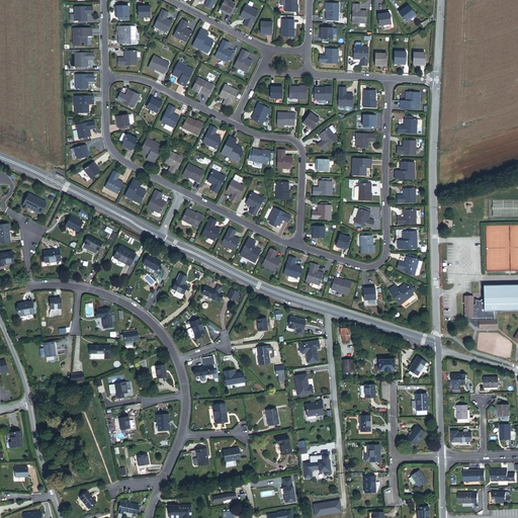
[(210,9),(214,0),(205,0),(203,6),(210,9)]
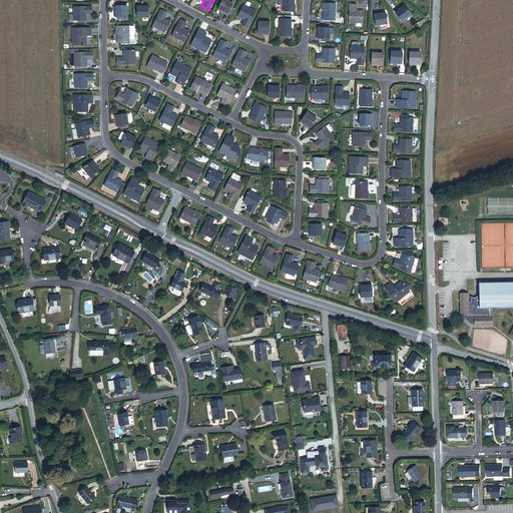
[(223,14),(226,16),(232,5),(223,0),(222,0),(217,9),(224,13),(223,14)]
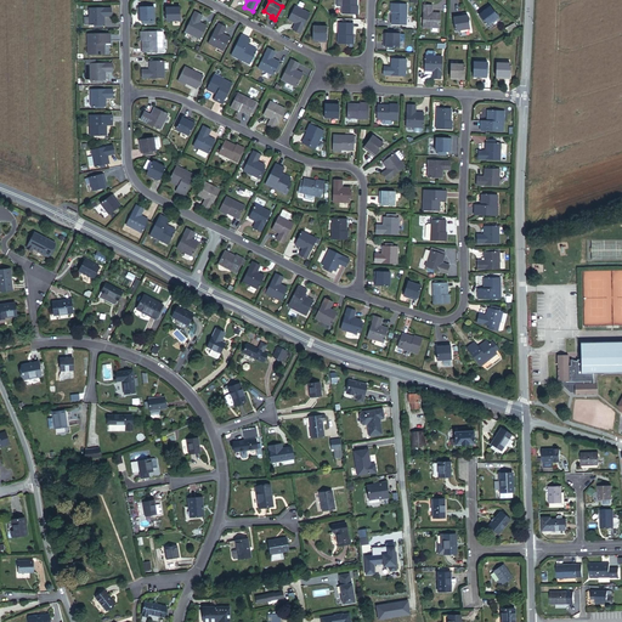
[(360,6),(357,5),(357,0),(341,0),(341,13),(358,15),(360,6)]
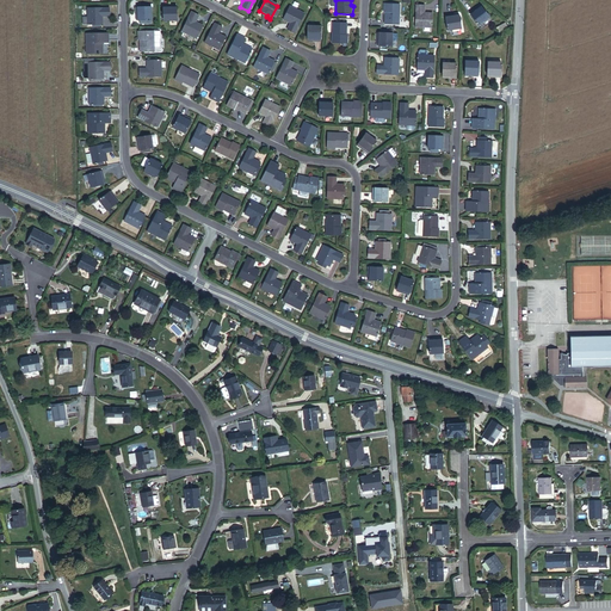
[(384,24),(399,25),(399,5),(383,4),(383,12),(384,12),(384,24)]
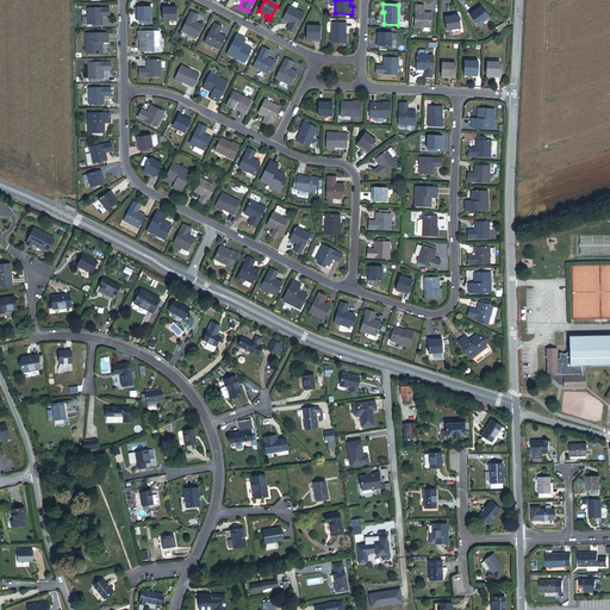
[(162,22),(175,20),(175,8),(167,8),(167,6),(162,6),(162,22)]
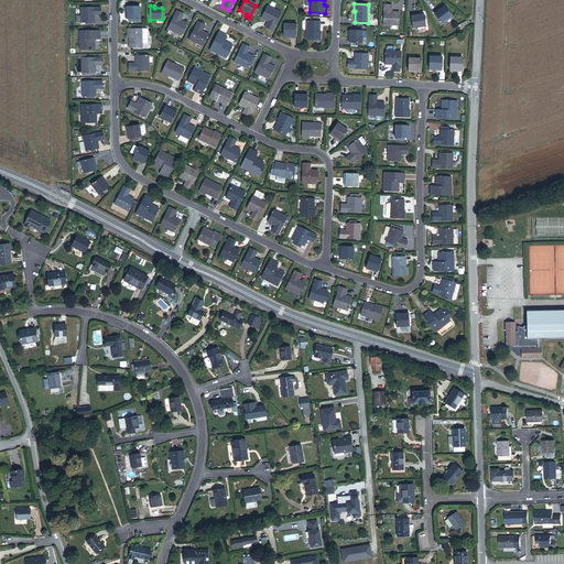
[(93,15),(100,15),(100,7),(80,8),(80,23),(85,23),(91,22),(93,22),(93,15)]
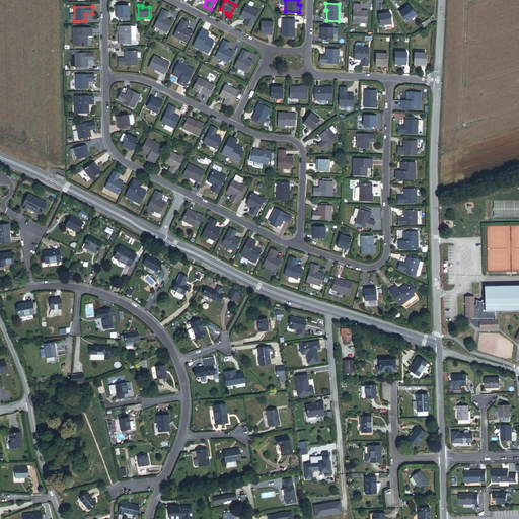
[(119,17),(128,17),(128,6),(122,6),(117,6),(117,13),(116,13),(116,17),(119,17)]
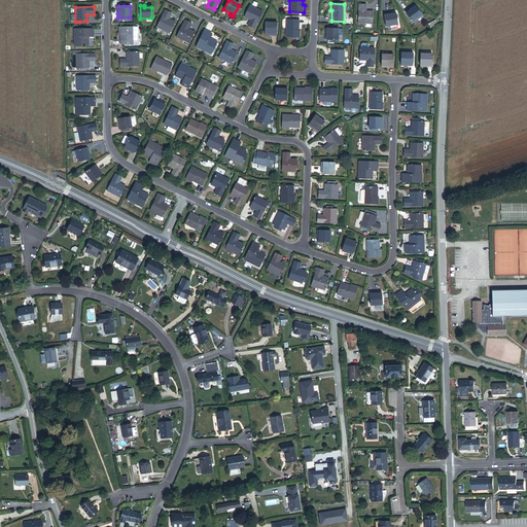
[(246,26),(253,29),(261,12),(249,6),(244,16),(249,19),(246,26)]
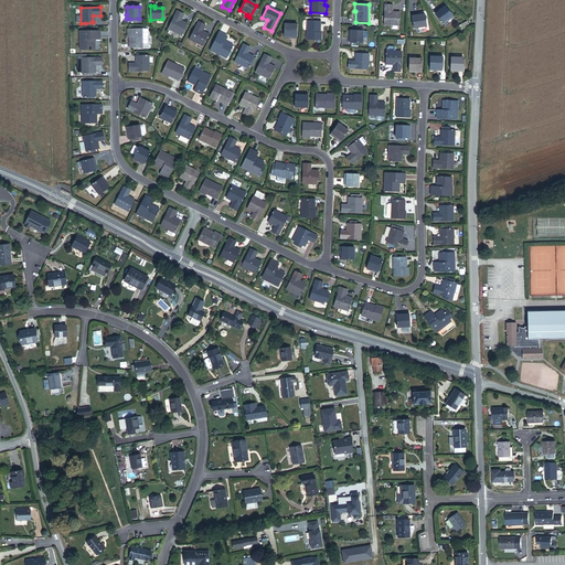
[(384,25),(400,27),(400,14),(393,14),(393,7),(384,7),(384,25)]
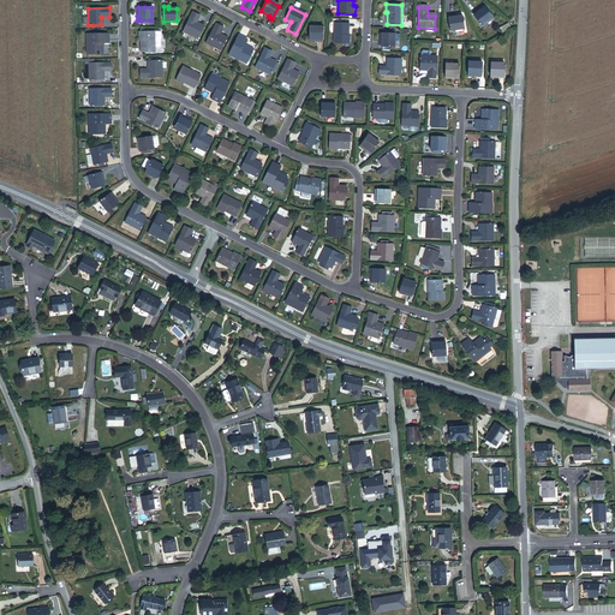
[(482,25),(493,17),(484,7),(477,12),(477,11),(472,15),(482,25)]
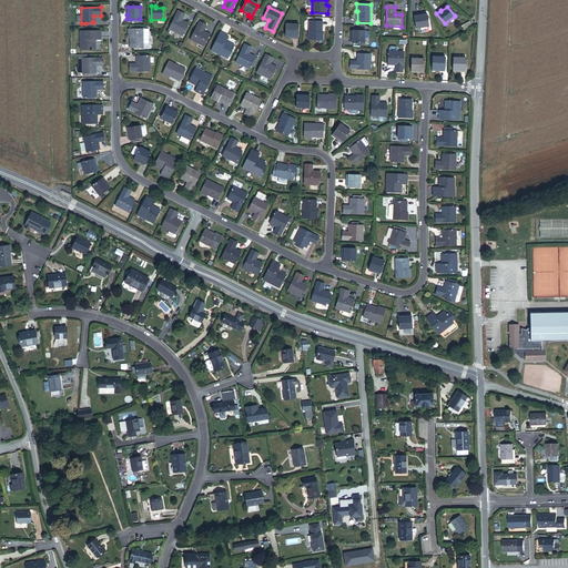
[(169,29),(182,36),(186,26),(181,22),(185,14),(178,11),(169,29)]
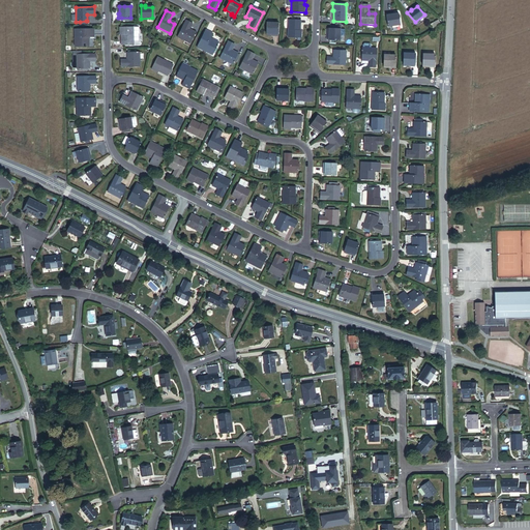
[(387,27),(399,25),(396,15),(389,16),(389,15),(385,15),(387,27)]
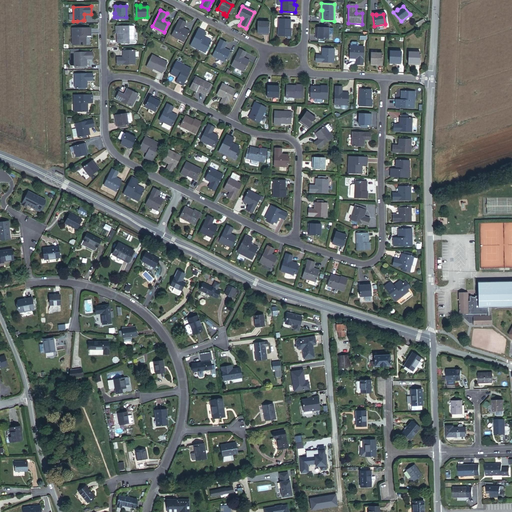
[(183,41),(188,32),(183,29),(186,23),(179,19),(171,35),(183,41)]
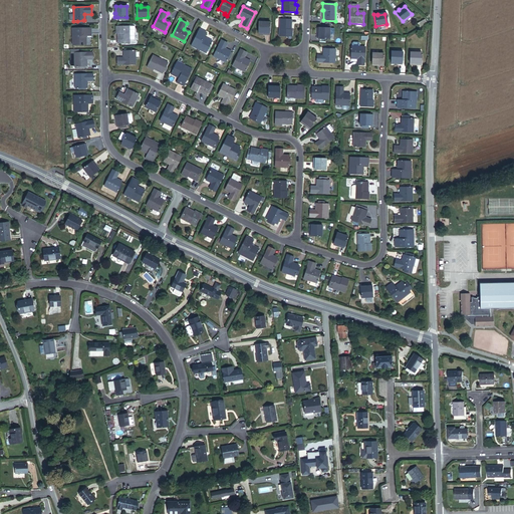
[(292,19),(279,19),(279,36),(293,37),(293,29),(292,29),(292,19)]
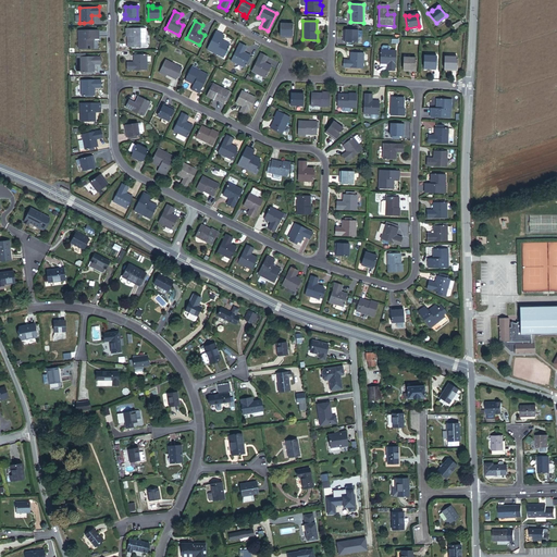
[(287,38),(291,38),(292,25),(280,25),(280,36),(287,36),(287,38)]
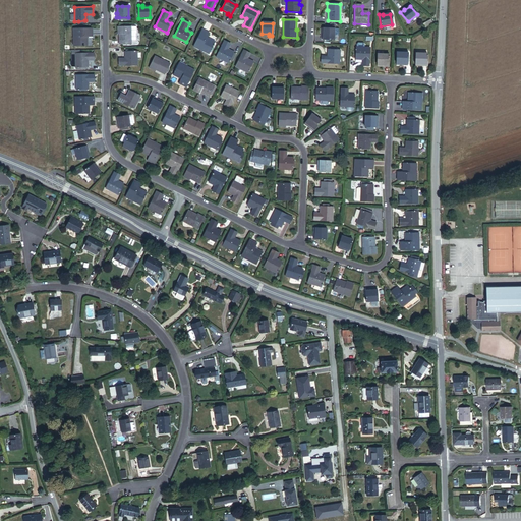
[(130,44),(130,40),(129,27),(117,27),(117,35),(118,35),(119,44),(130,44)]
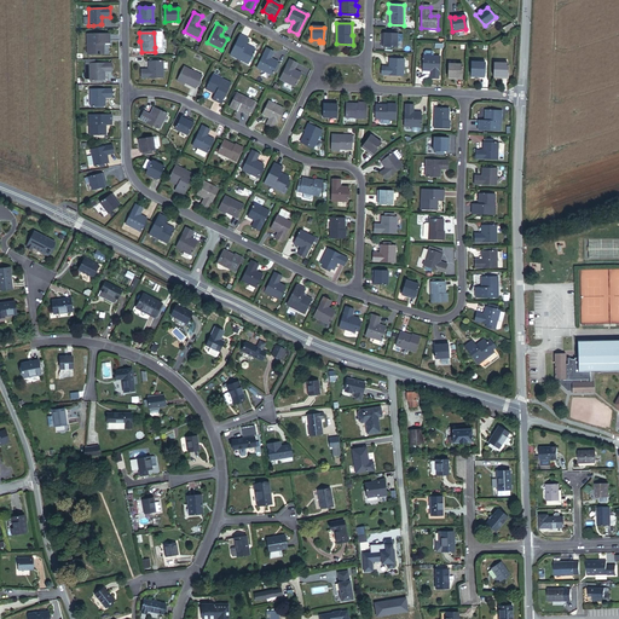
[(103,42),(109,42),(109,34),(86,34),(86,45),(88,45),(88,55),(103,53),(103,42)]
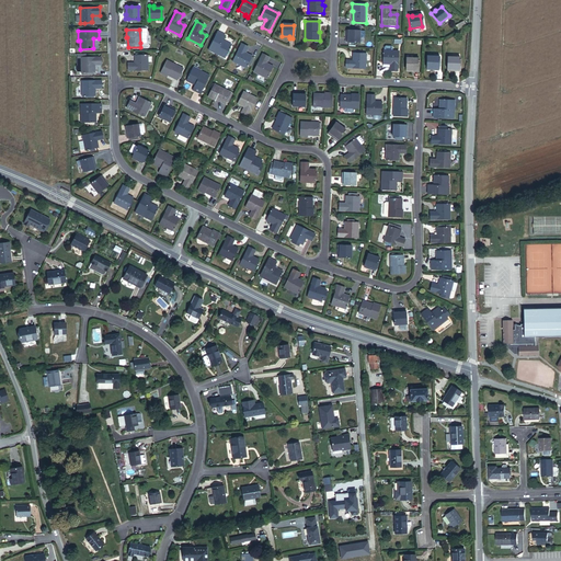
[(346,43),(359,43),(359,31),(348,31),(347,31),(347,38),(346,38),(346,43)]
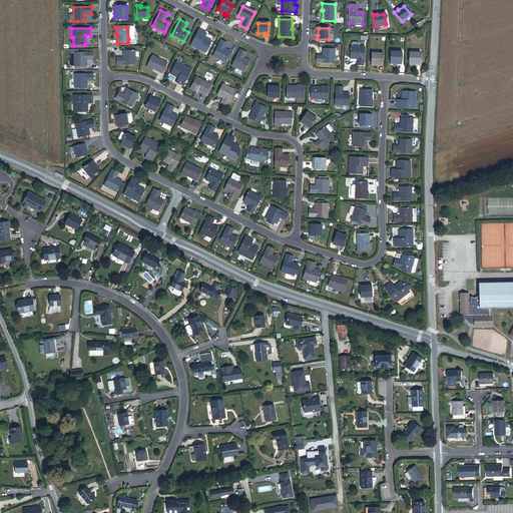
[(199,48),(206,52),(212,41),(203,37),(205,33),(198,29),(190,46),(198,50),(199,48)]
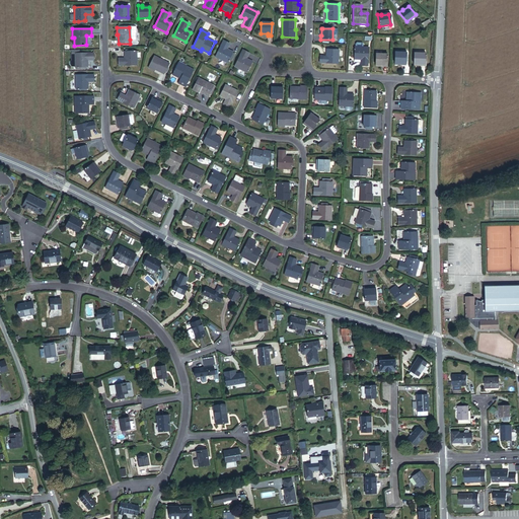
[(214,57),(226,63),(231,54),(226,51),(229,44),(223,41),(214,57)]
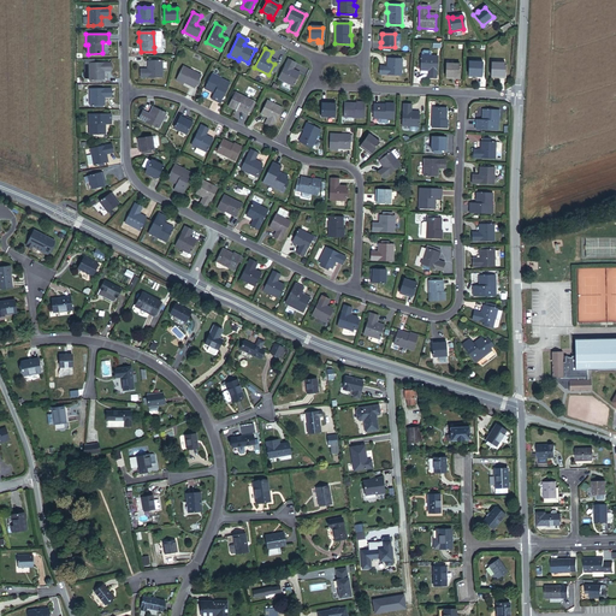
[(436,78),(437,57),(430,57),(430,53),(428,51),(424,51),(421,52),(421,57),(420,69),(427,69),(427,78),(436,78)]
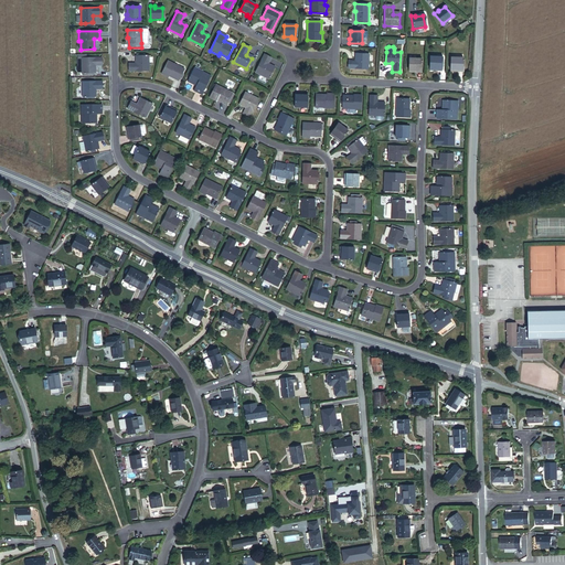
[(268,80),(273,68),(267,65),(270,59),(264,54),(254,73),(268,80)]
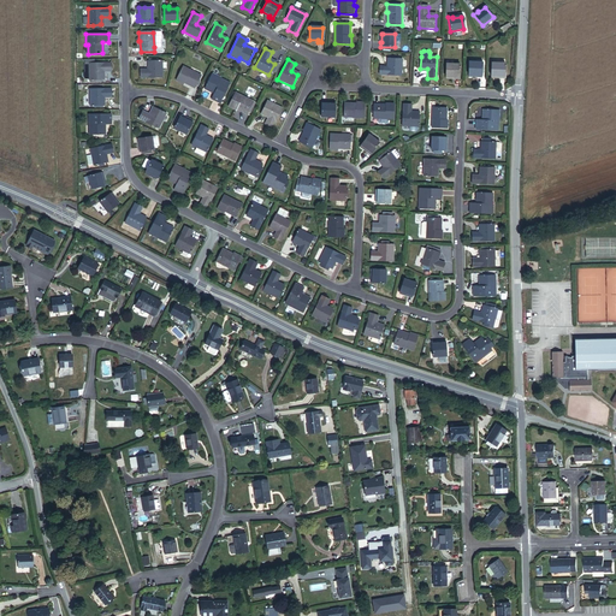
[(378,75),(401,76),(402,59),(386,59),(386,66),(379,65),(378,75)]
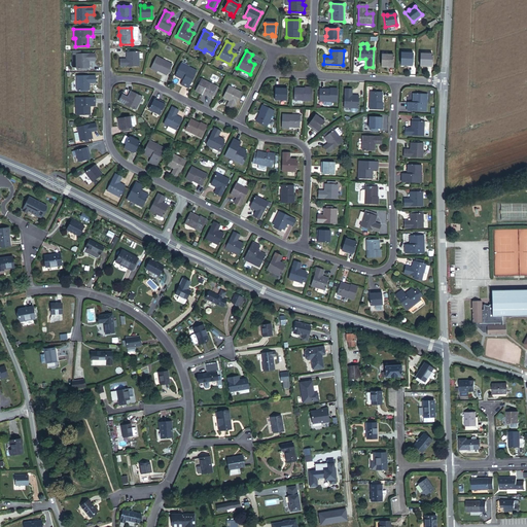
[(72,68),(75,69),(75,55),(80,55),(80,51),(73,51),(73,56),(72,56),(71,62),(70,63),(70,67),(72,68)]
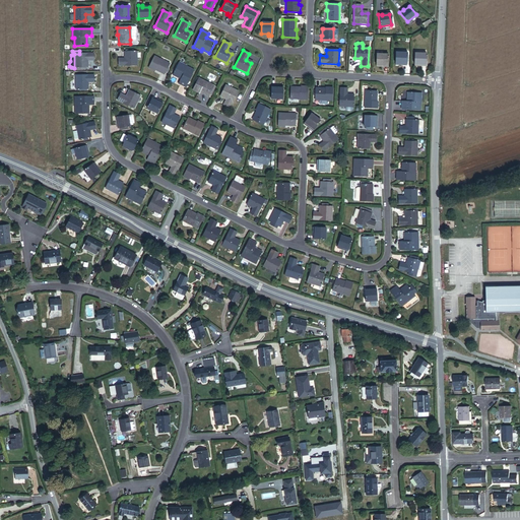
[(118,65),(136,65),(136,52),(133,52),(125,52),(125,58),(118,58),(118,65)]
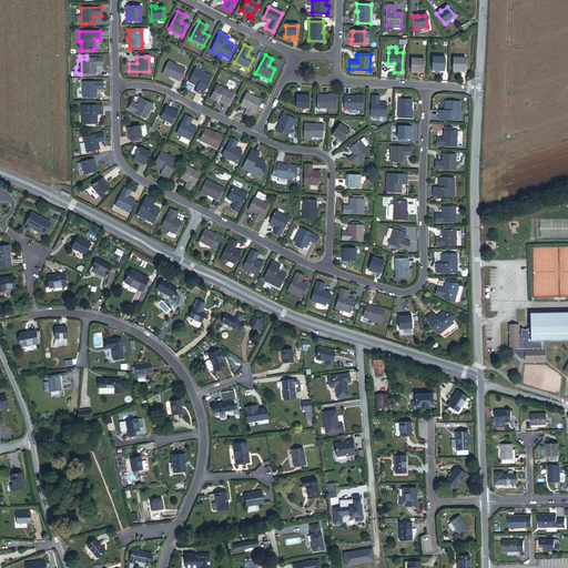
[(84,74),(93,74),(93,67),(102,67),(102,58),(87,59),(81,59),(81,74),(84,74)]
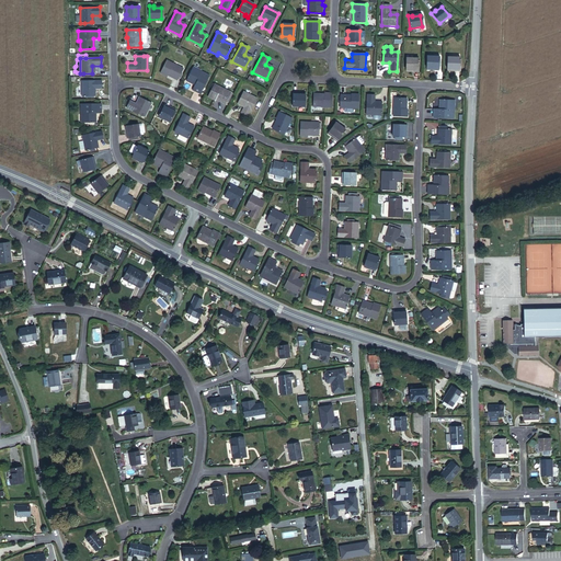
[(434,71),(438,71),(438,57),(426,57),(426,69),(434,69),(434,71)]
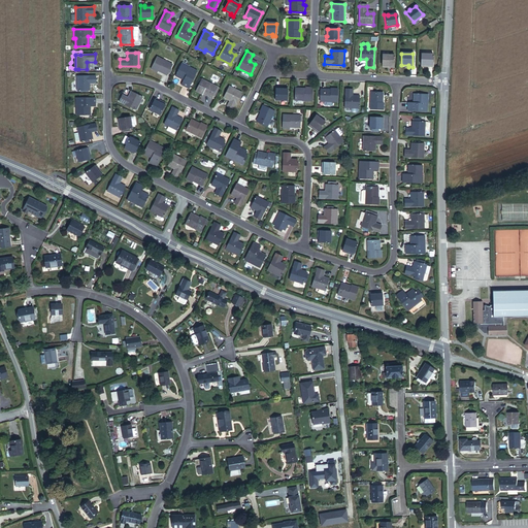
[(428,67),(432,67),(432,55),(421,55),(421,65),(428,65),(428,67)]
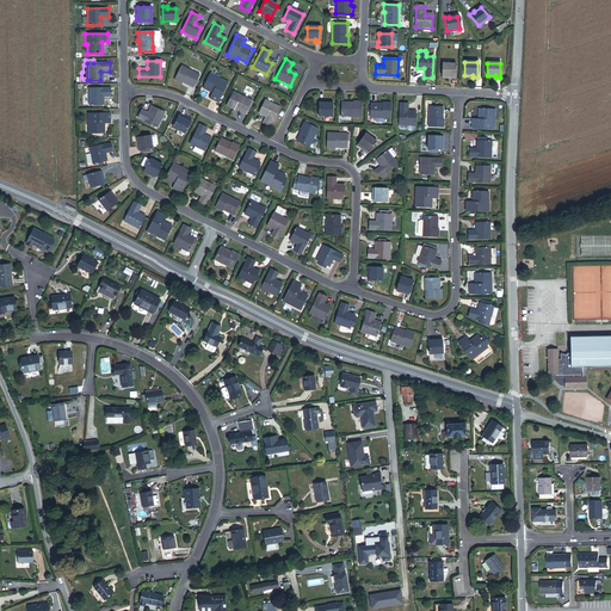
[(451,79),(455,79),(456,65),(443,65),(442,78),(451,78),(451,79)]
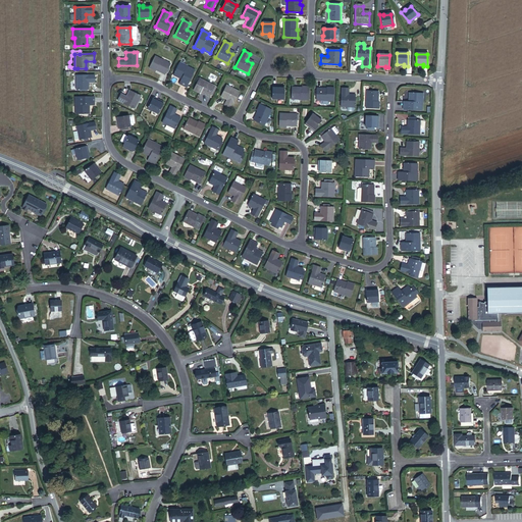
[(156,70),(164,74),(169,63),(155,56),(149,68),(155,71),(156,70)]
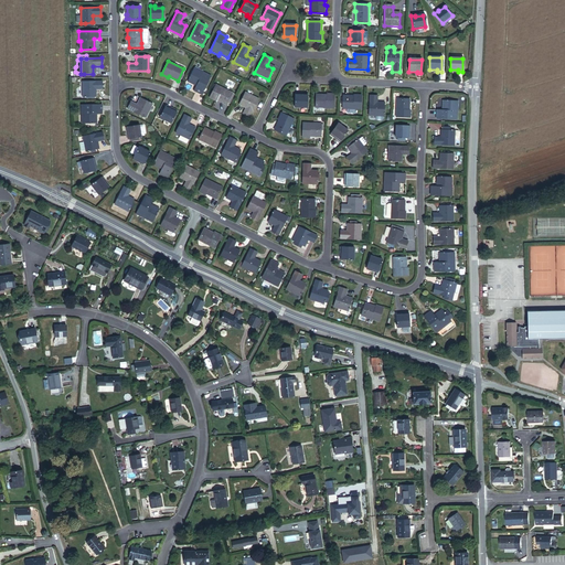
[(193,91),(201,95),(211,76),(201,72),(200,74),(192,70),(187,82),(195,86),(193,91)]
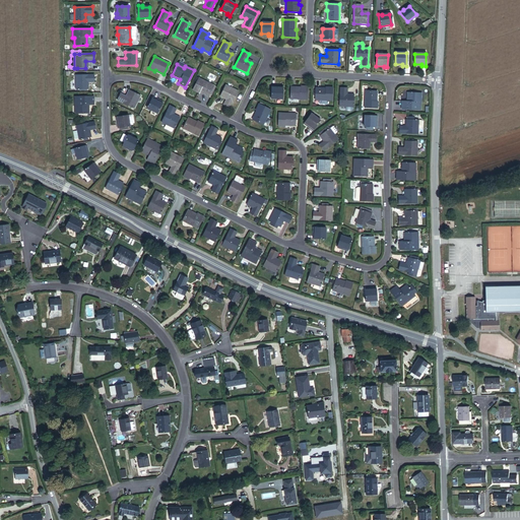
[(78,89),(86,89),(86,83),(93,82),(93,75),(74,75),(75,89),(78,89)]
